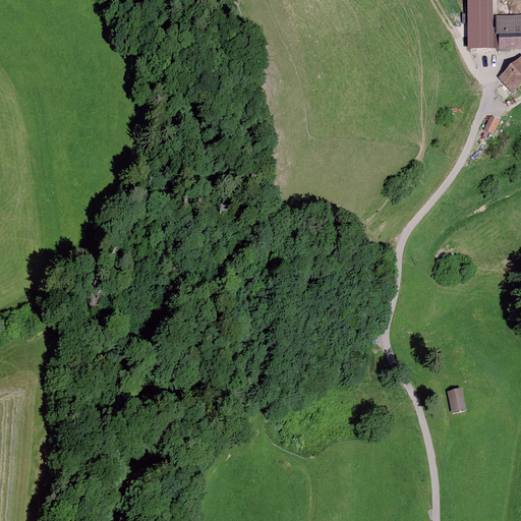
[(468,0),(469,48),(494,48),(494,14),(493,0),(468,0)]
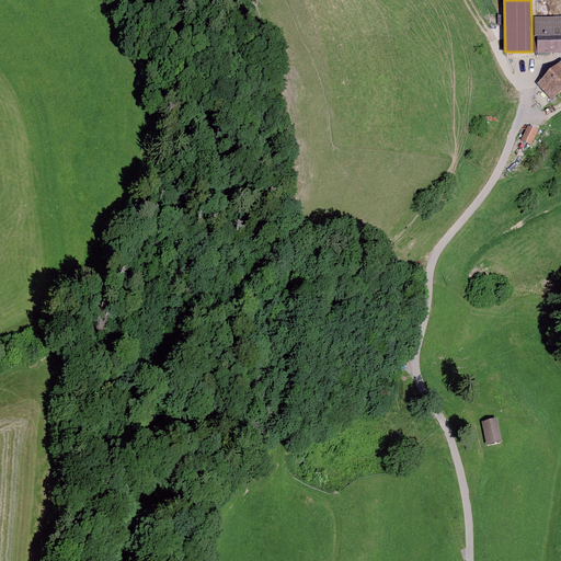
[(560,15),(531,15),(531,52),(539,52),(560,50),(560,15)]
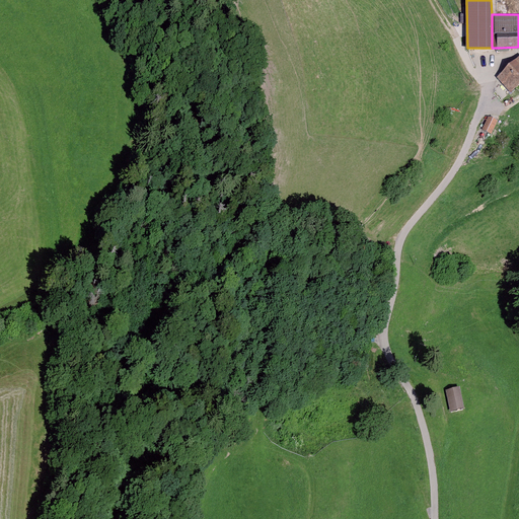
[(518,58),(496,78),(509,93),(518,83),(518,58)]
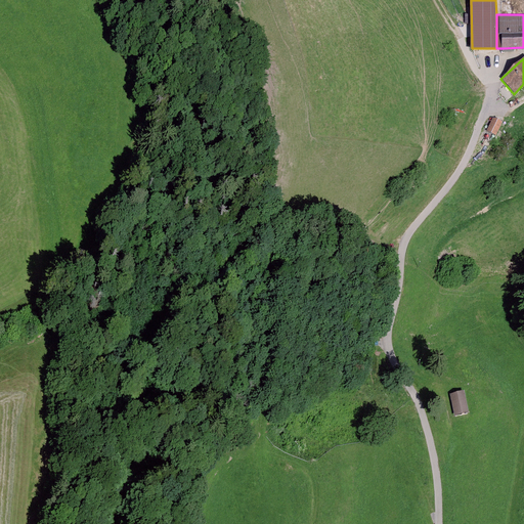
[(503,122),(493,118),(488,130),(496,134),(503,122)]
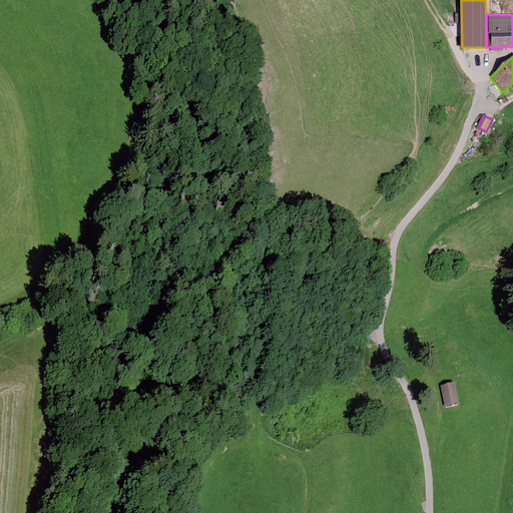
[(451,385),(439,388),(444,410),(456,407),(451,385)]
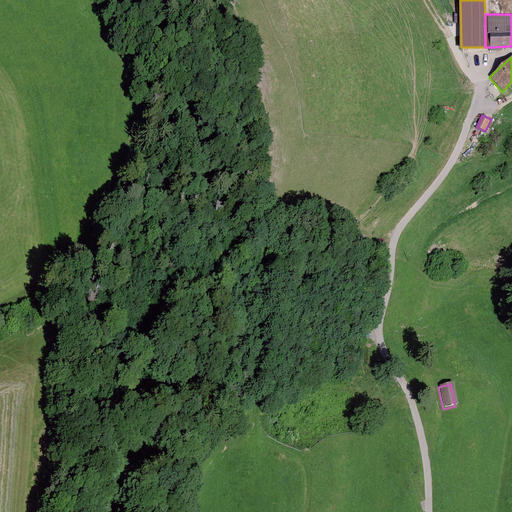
All buildings are outlined.
